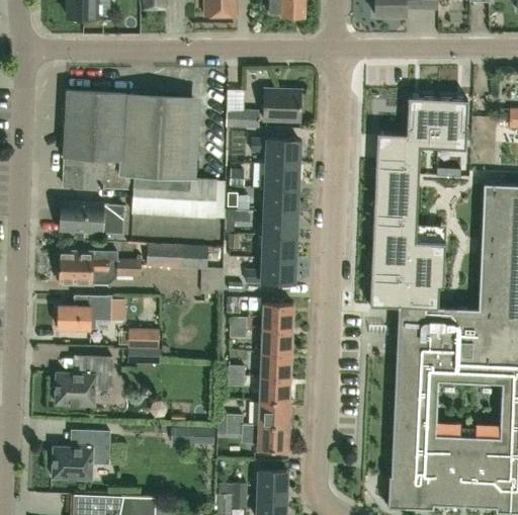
[(67,0),(68,20),(98,20),(98,0),(67,0)]
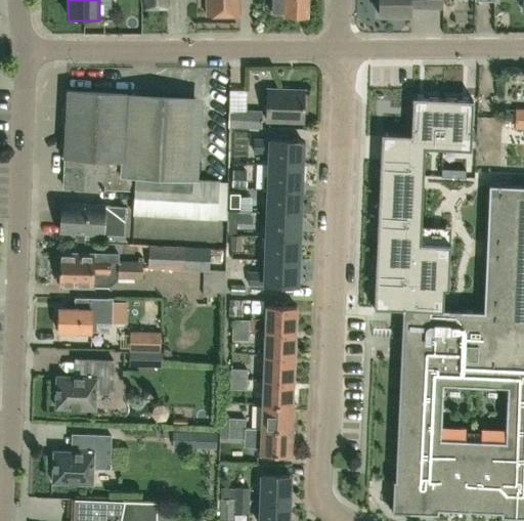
[(167,0),(144,0),(145,14),(167,12),(167,0)]
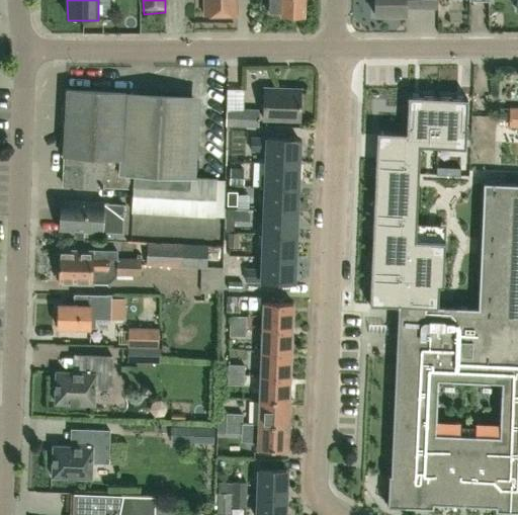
[(238,18),(237,0),(203,0),(204,10),(210,10),(210,18),(238,18)]
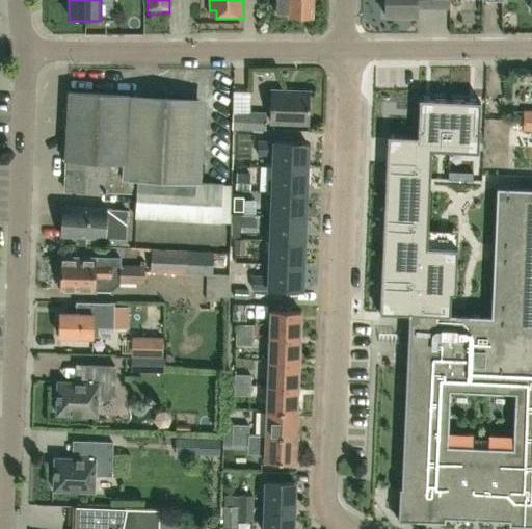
[(313,20),(313,0),(276,0),(276,18),(289,18),(289,19),(313,20)]
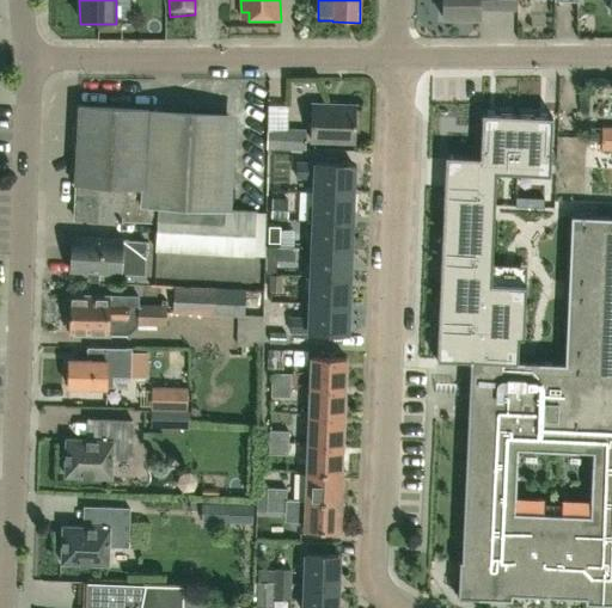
[(516,13),(515,0),(442,0),(444,22),(481,22),(481,13),(516,13)]
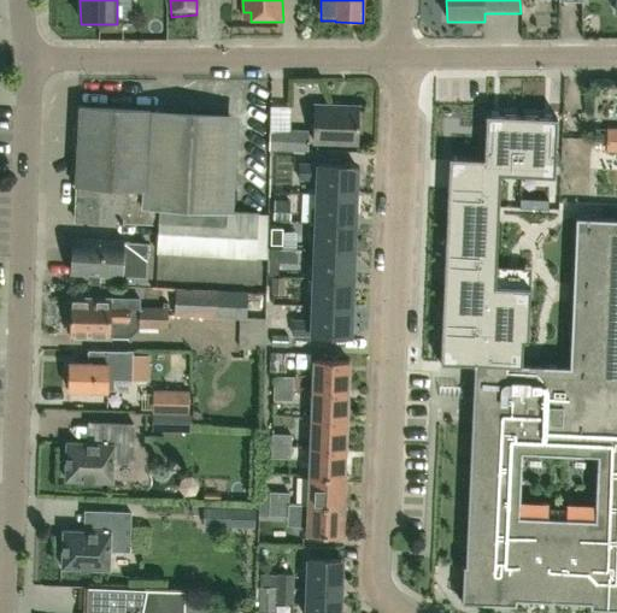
[(228,116),(81,108),(76,188),(78,188),(77,224),(158,228),(156,257),(256,261),(256,260),(266,260),(268,260),(268,253),(268,231),(269,218),(257,218),(258,214),(223,213),(228,116)]
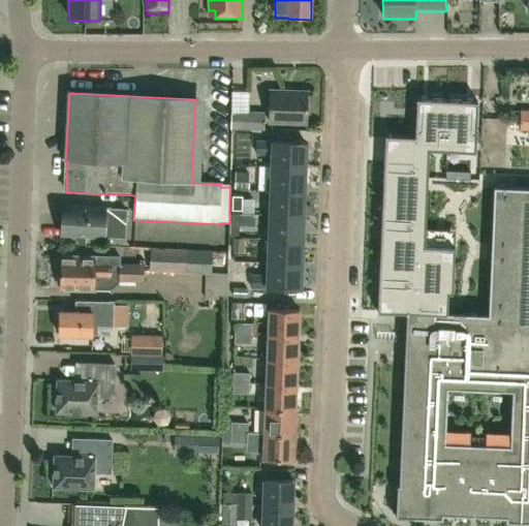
[(307,94),(270,93),(269,124),(306,125),(307,94)]
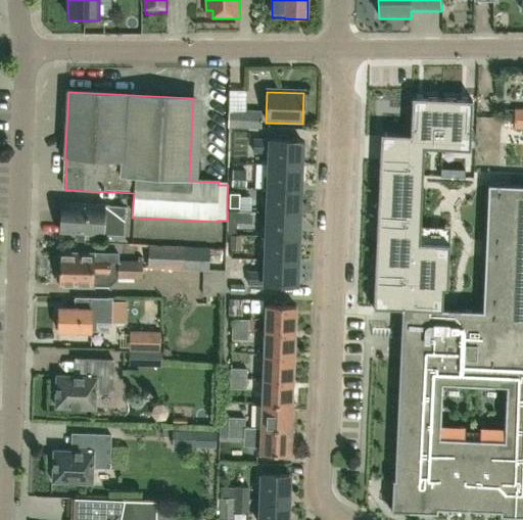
[(368,95),(368,121),(407,121),(408,96),(368,95)]
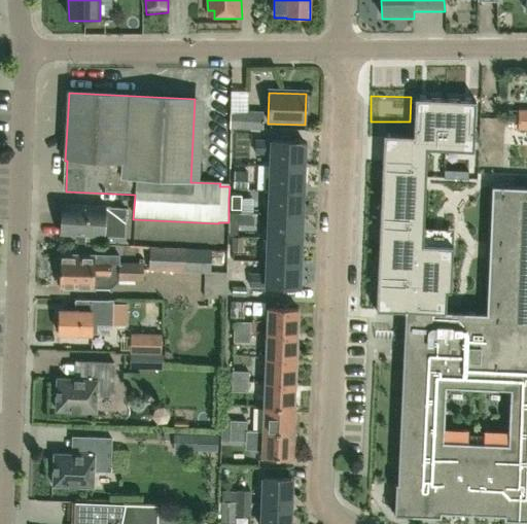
[(383,141),(376,313),(394,314),(405,314),(397,475),(397,485),(395,485),(395,487),(394,496),(390,496),(389,513),(393,513),(393,517),(394,517),(441,519),(441,515),(468,516),(476,516),(503,518),(503,522),(526,522),(526,189),(492,188),(489,260),(486,309),(486,316),(446,314),(447,294),(451,294),(453,233),(455,233),(455,231),(423,230),(427,151),(473,153),(476,103),(415,100),(413,138),(394,138),(383,137),(383,141)]
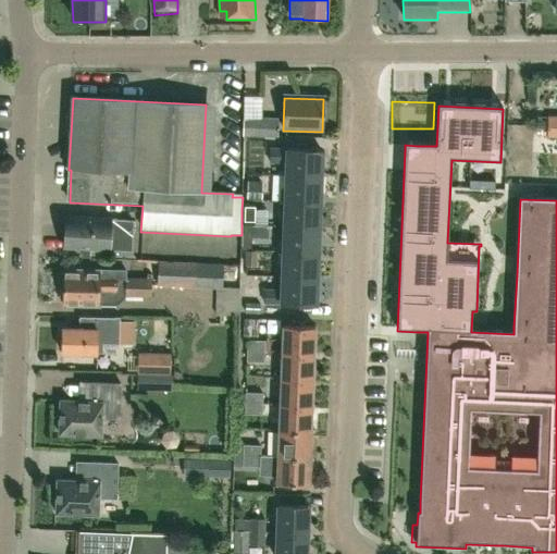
[(512,106),(512,120),(527,120),(527,106),(512,106)]
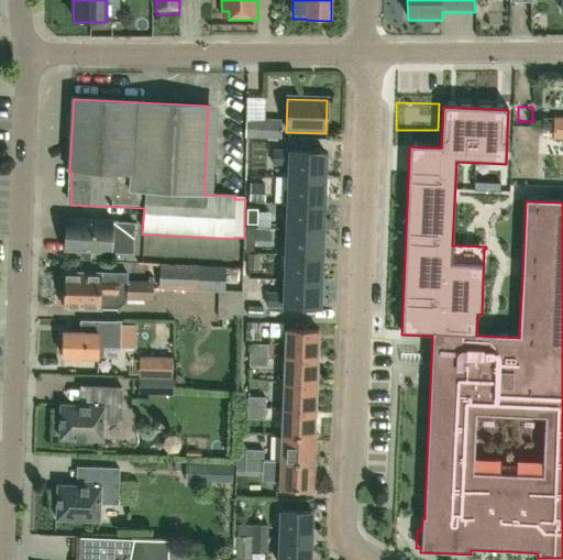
[(245,140),(282,141),(282,123),(245,121),(245,140)]
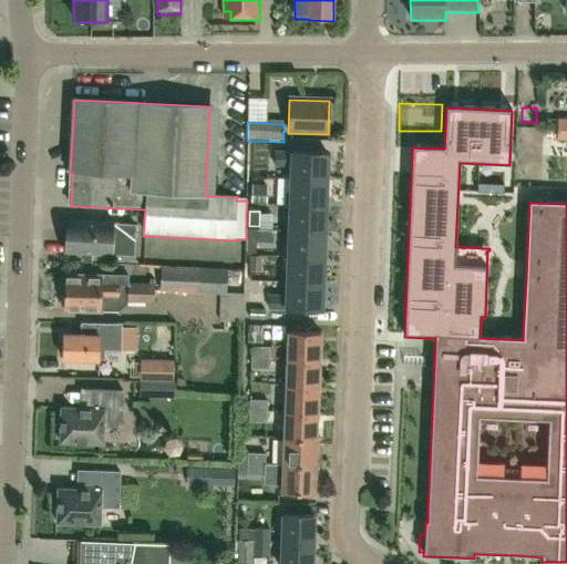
[(292,182),(327,183),(328,156),(277,154),(276,167),(292,168),(292,182)]
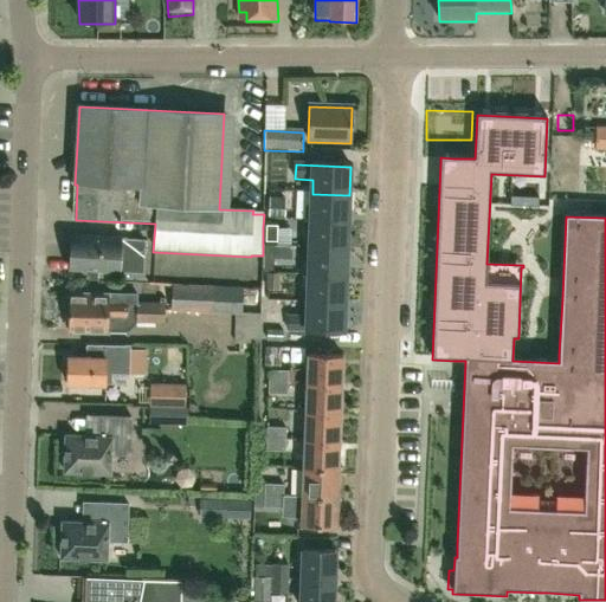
[(313,194),(296,193),(296,221),(308,221),(348,224),(349,195),(313,194)]
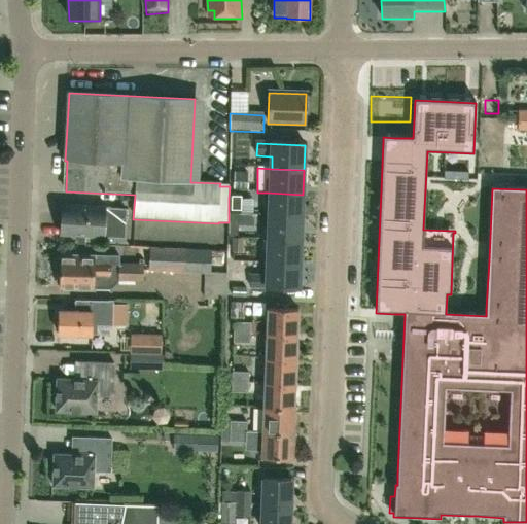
[(457,181),(457,173),(445,172),(445,180),(457,181)]
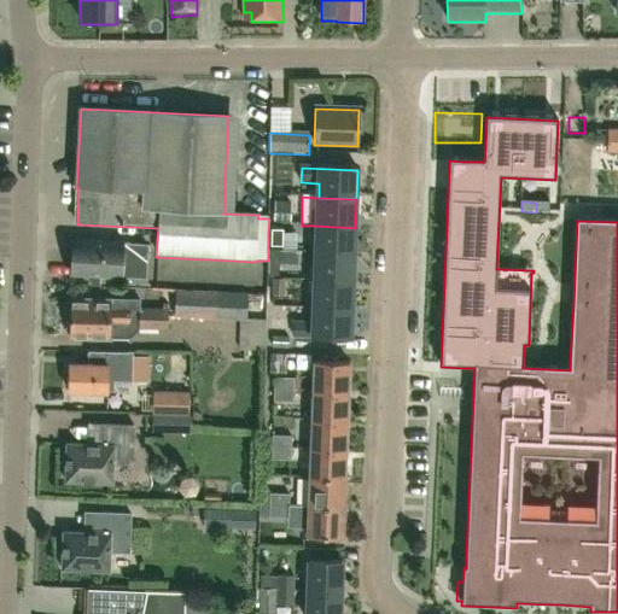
[(551,212),(551,203),(536,203),(536,212),(551,212)]
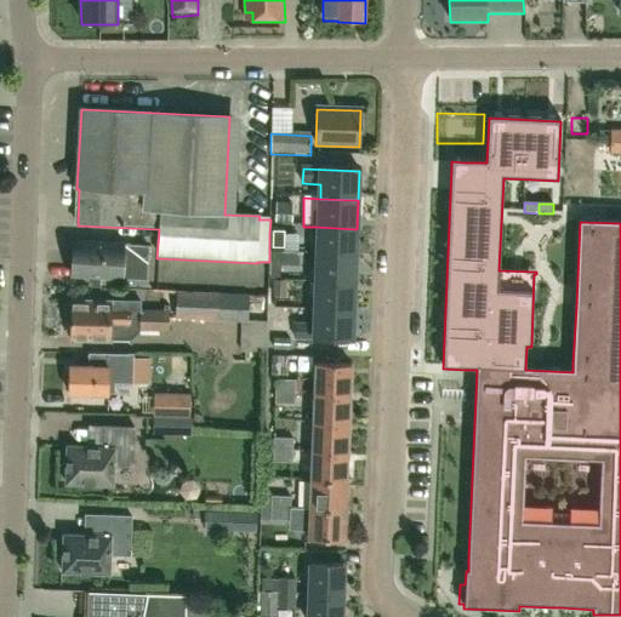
[(288,206),(277,206),(275,223),(288,223),(288,206)]
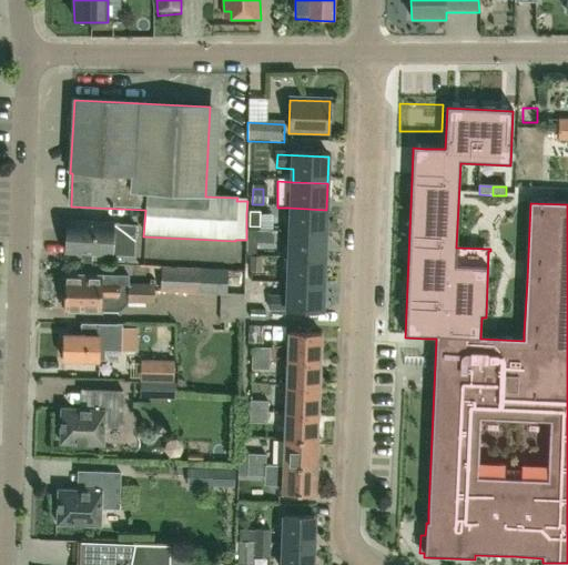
[(326,210),(288,208),(287,220),(291,220),(291,234),(325,236),(326,210)]
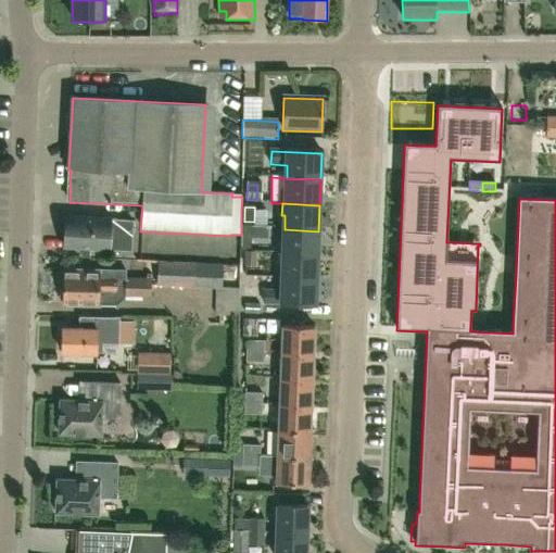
[(254,224),(254,209),(242,209),(242,224),(254,224)]
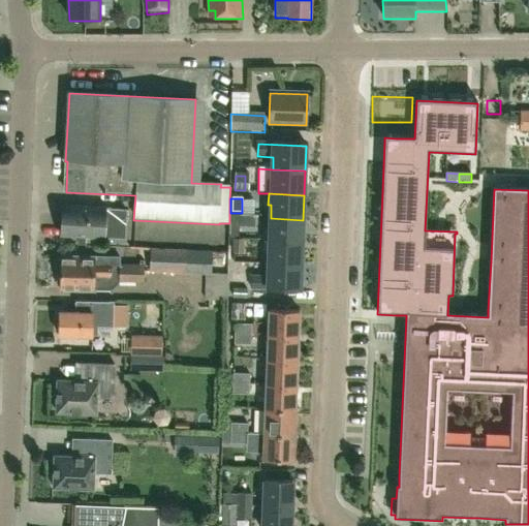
[(85,246),(85,239),(125,241),(126,213),(106,212),(106,210),(64,208),(62,238),(78,239),(78,246),(85,246)]
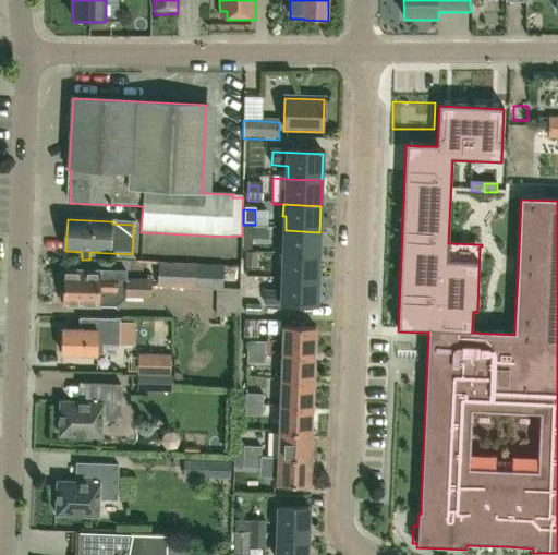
[(280,244),(280,256),(318,257),(319,232),(286,230),(284,244),(280,244)]
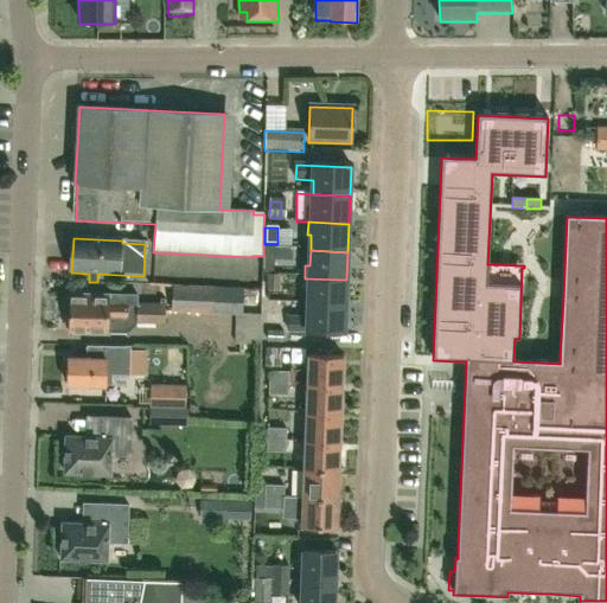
[(267,275),(267,292),(279,293),(279,276),(267,275)]
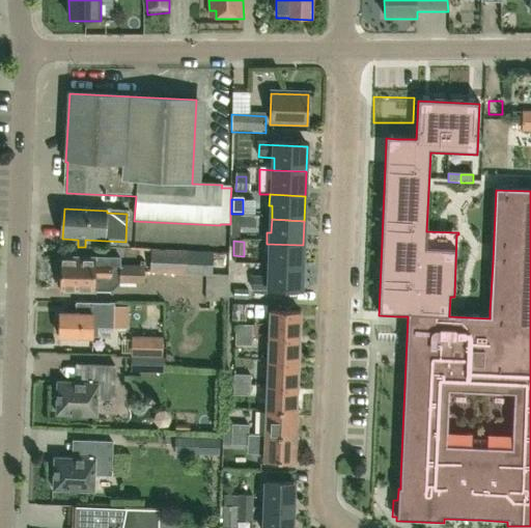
[(303,245),(267,244),(267,254),(271,254),(270,269),(303,270),(303,245)]
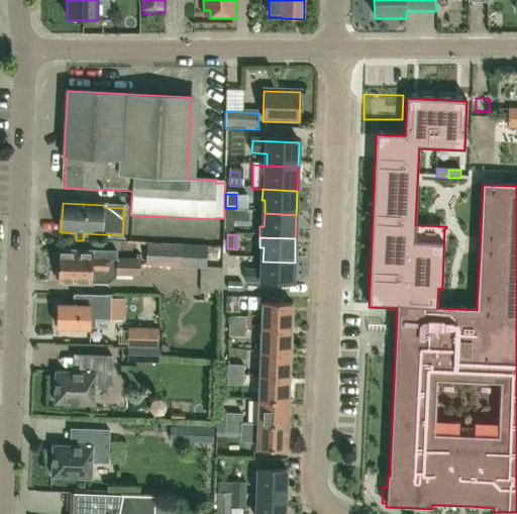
[(207,247),(146,244),(145,268),(206,270),(207,247)]
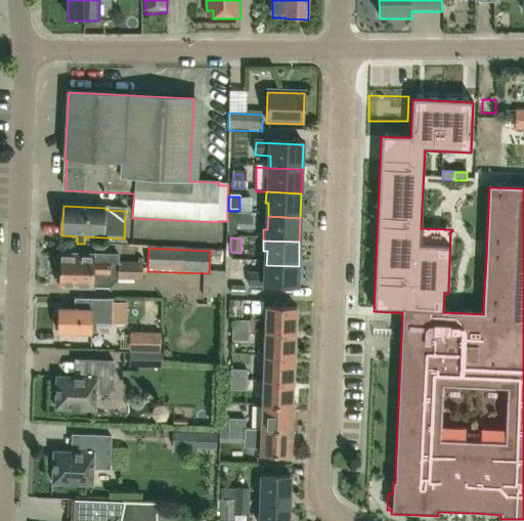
[(138,260),(138,265),(120,265),(120,257),(95,257),(95,258),(62,257),(60,289),(94,290),(94,277),(119,278),(119,281),(144,283),(145,265),(142,265),(142,261),(138,260)]
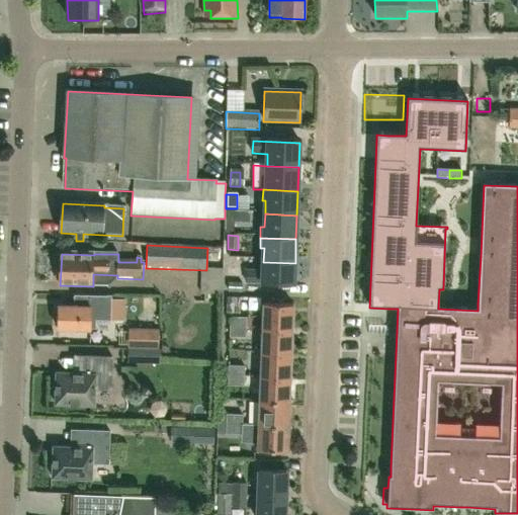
[(248,273),(248,276),(228,275),(227,292),(253,293),(253,285),(294,287),(295,263),(263,262),(263,274),(248,273)]
